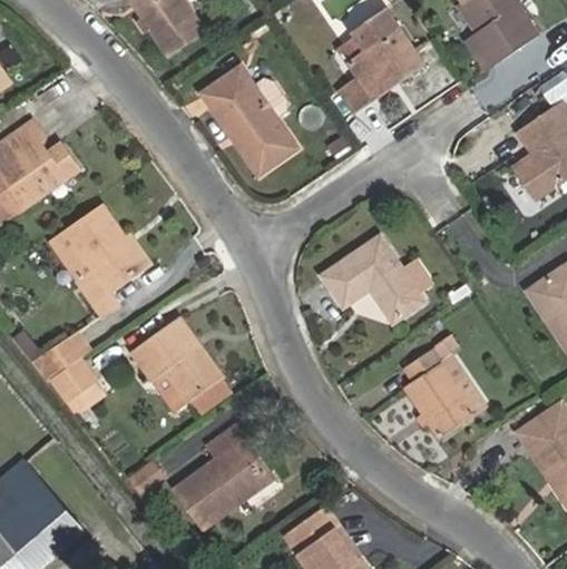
[(128,0),(139,17),(146,28),(166,56),(205,29),(185,0),(128,0)]
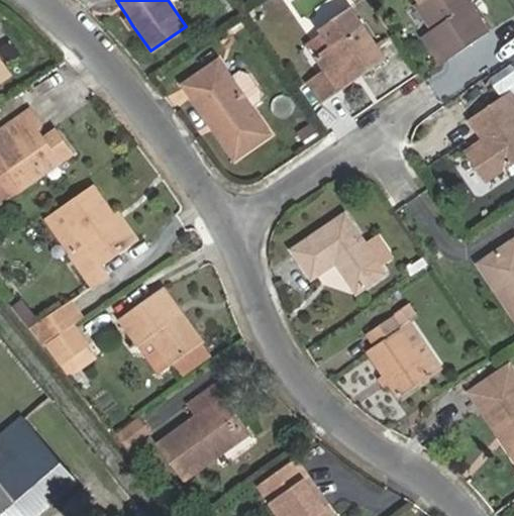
[(488,31),(466,0),(416,0),(434,25),(424,31),(444,62),(488,31)]
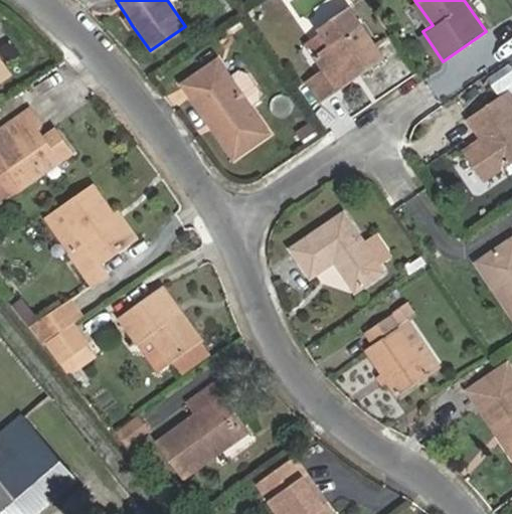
[(314,29),(325,47),(359,24),(347,7),(314,29)]
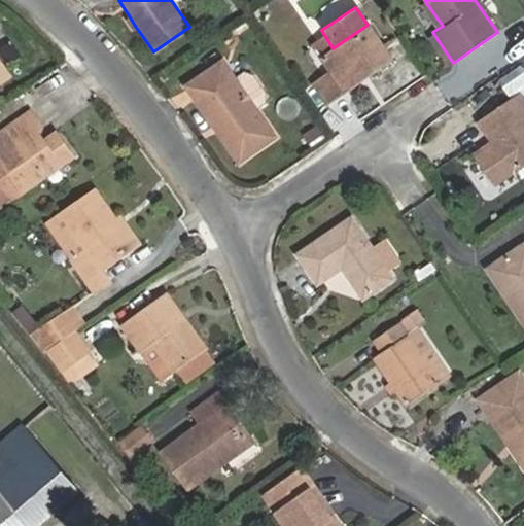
[(333,48),(320,57),(329,69),(312,81),(326,103),(343,91),(340,84),(367,67),(371,72),(390,59),(368,25),(333,48)]
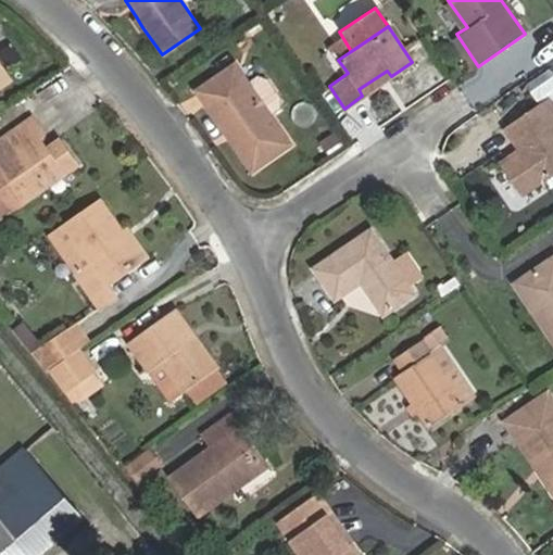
[(193,89),(250,171),(290,142),(233,62),(193,89)]
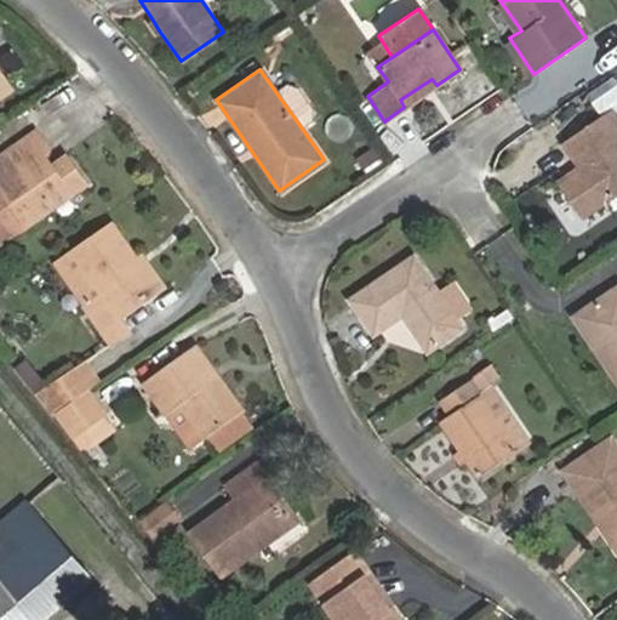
[(596,109),(616,95),(616,80),(612,74),(584,92),(596,109)]
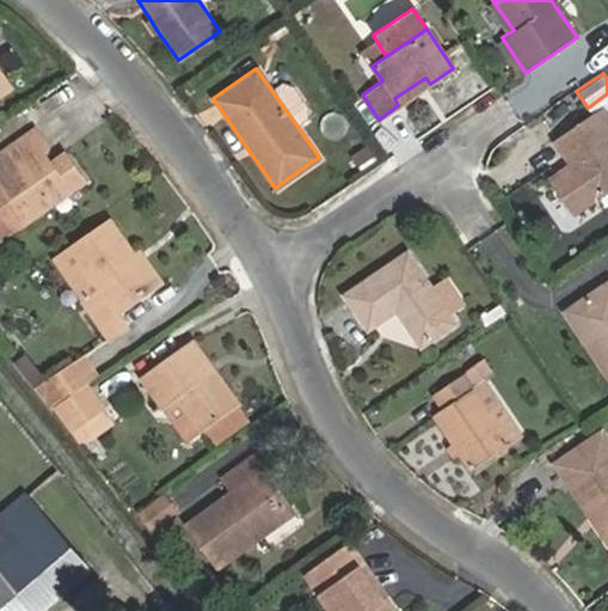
[(394,98),(398,105),(430,84),(425,78),(394,98)]
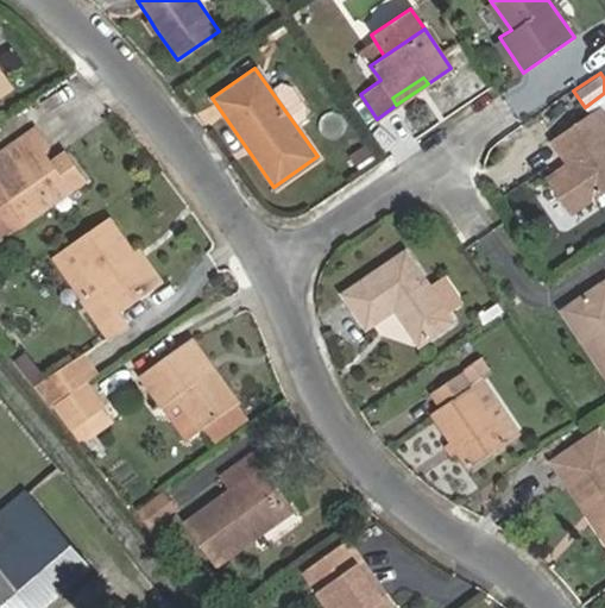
[(604,187),(604,111),(600,104),(547,139),(586,200),(604,187)]
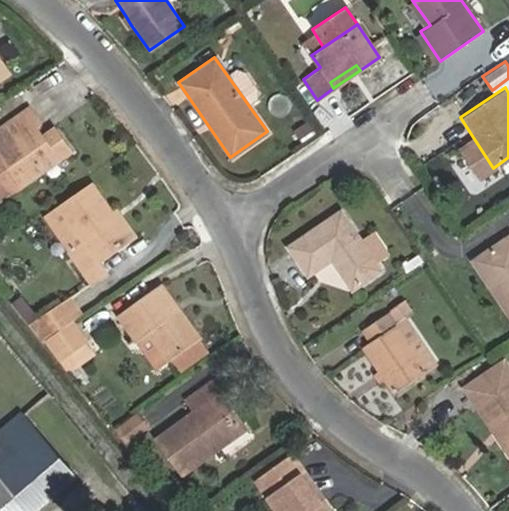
[(0,165),(16,189),(70,151),(55,129),(42,138),(35,127),(40,124),(28,107),(4,124),(14,139),(0,148),(0,165)]
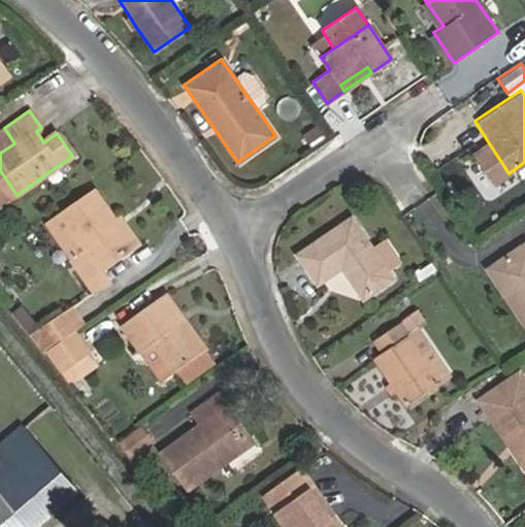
[(59,216),(81,250),(70,258),(95,291),(108,281),(100,268),(135,245),(95,190),(59,216)]
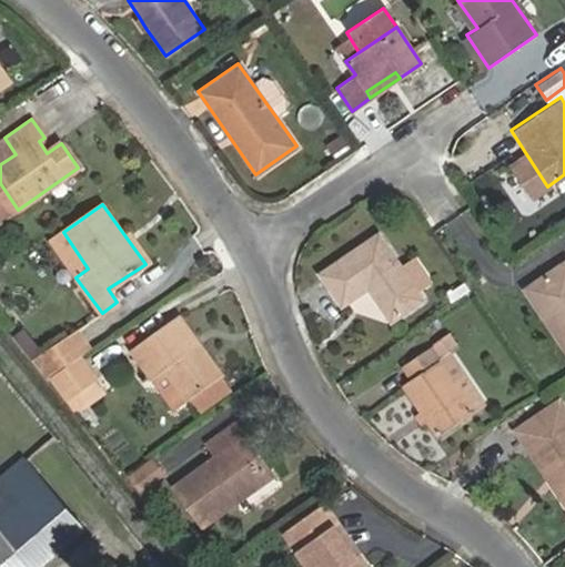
[(422,299),(379,233),(319,272),(339,304),(366,286),(389,320),(422,299)]
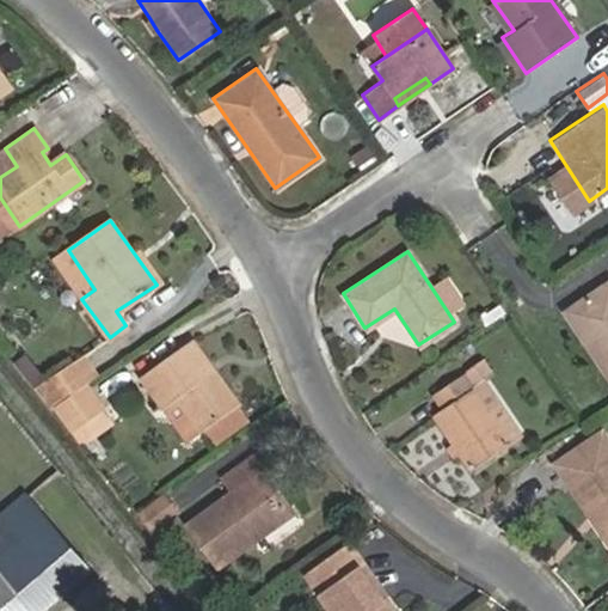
[(588,343),(607,374),(607,281),(571,306),(593,341),(588,343)]
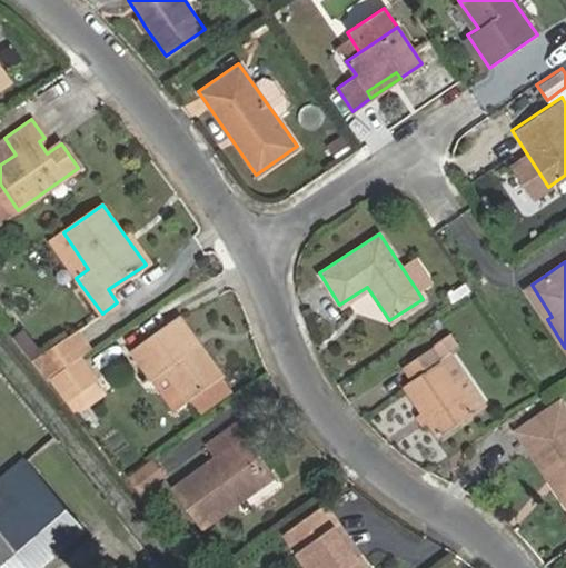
[(165,370),(187,400),(221,376),(198,344),(194,347),(189,341),(194,339),(177,316),(129,350),(150,380),(165,370)]
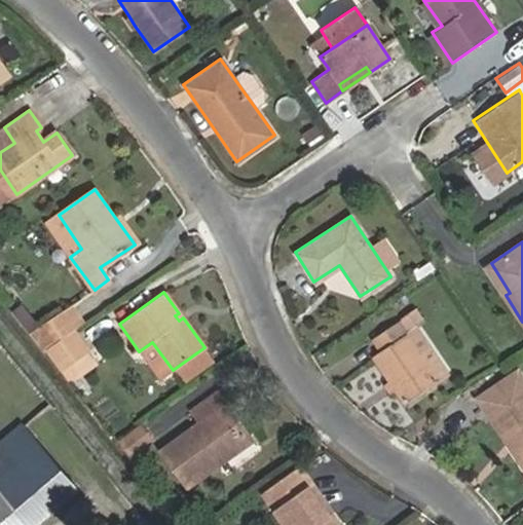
[(415,306),(403,314),(410,324),(422,316),(415,306)]
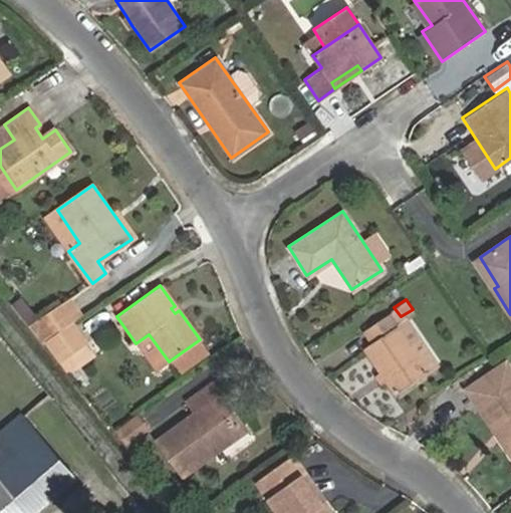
[(60,304),(26,328),(39,344),(44,341),(72,321),(60,304)]
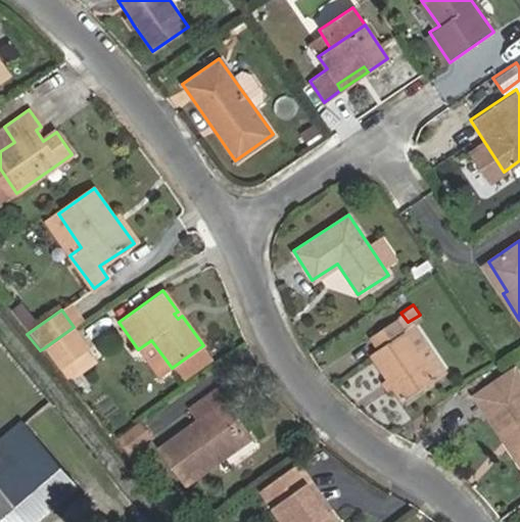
[(369,353),(386,378),(391,386),(402,400),(438,377),(396,316),(367,335),(376,348),(369,353)]
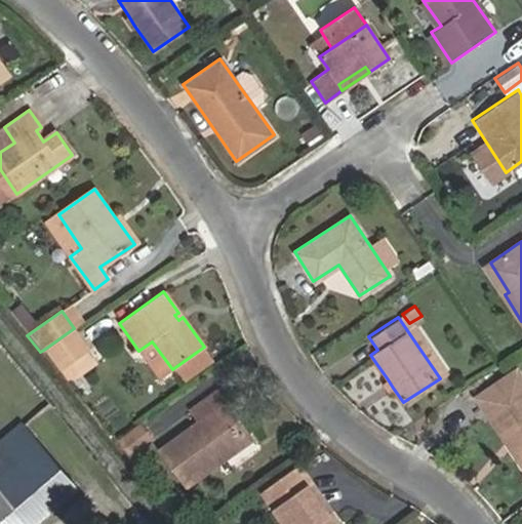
[(74,328),(45,349),(61,369),(65,366),(86,352),(89,351),(74,328)]
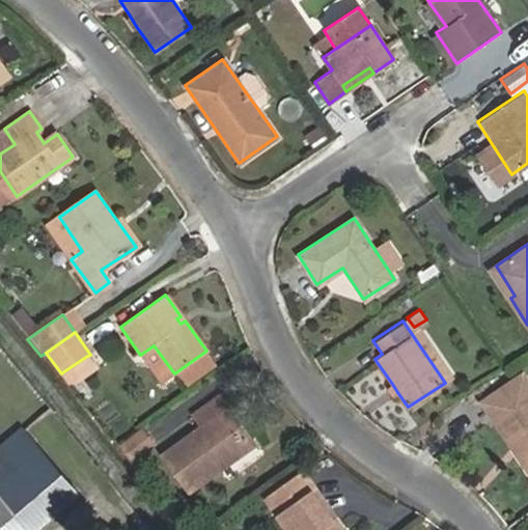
[(206,351),(174,373),(183,387),(215,361),(206,351)]
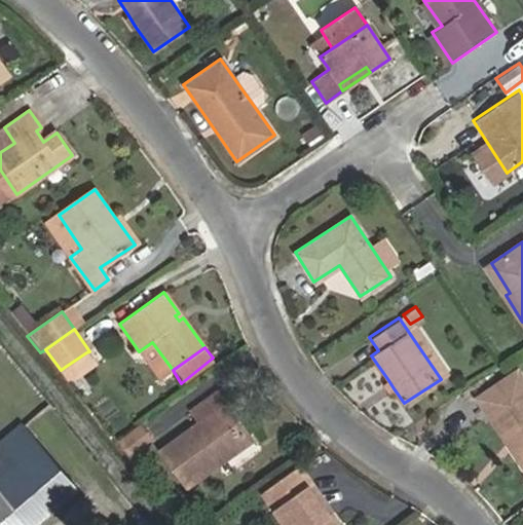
[(92,360),(86,352),(65,367),(71,375),(92,360)]
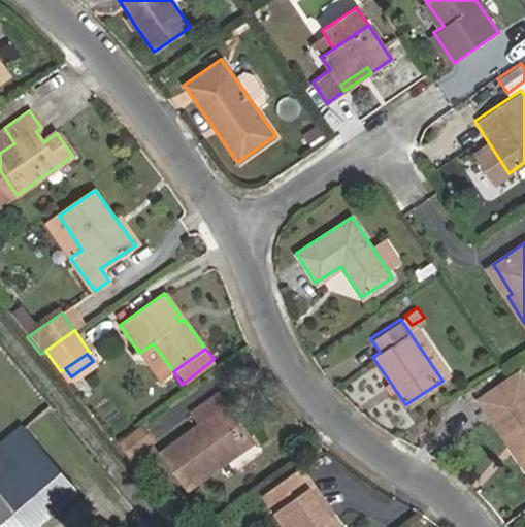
[(524,379),(519,370),(478,399),(507,445),(513,441),(524,459),(524,379)]
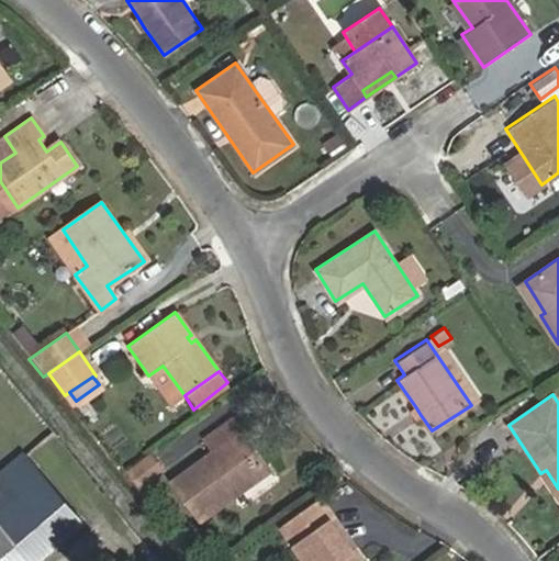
[(211,451),(169,480),(198,522),(234,495),(228,489),(259,469),(236,436),(243,433),(232,417),(202,439),(211,451)]
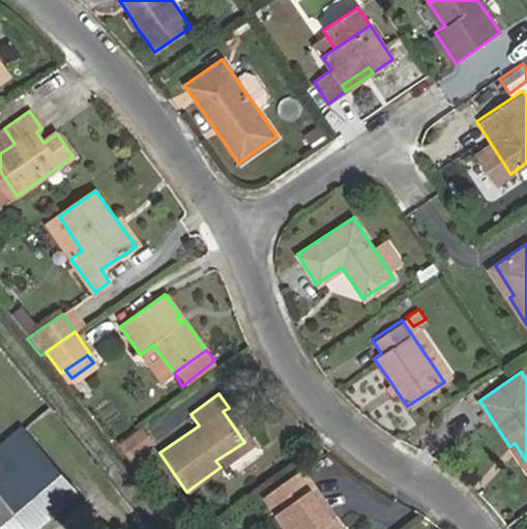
[(0,528),(33,528),(77,494),(23,430),(3,446),(13,459),(0,470),(0,528)]
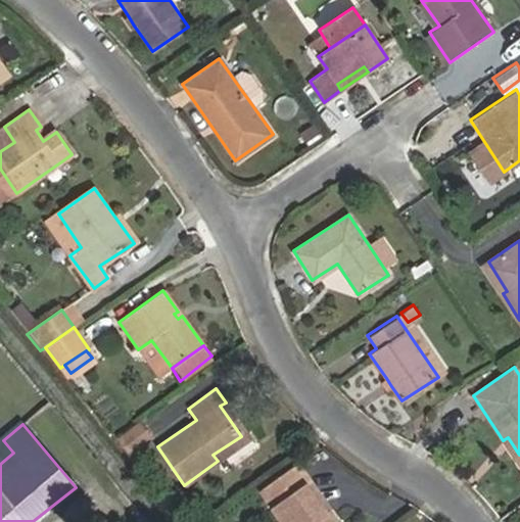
[(293,464),(258,489),(282,521),(330,521),(331,521),(303,484),(308,482),(293,464)]
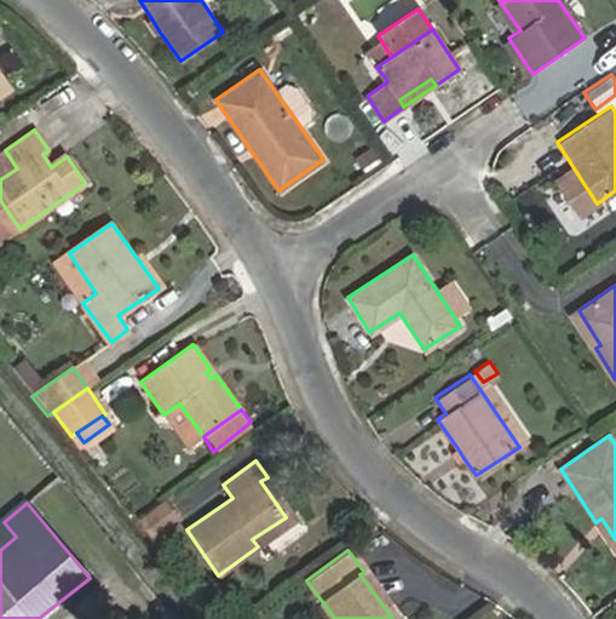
[(392,618),(397,615),(364,572),(360,574),(392,618)]
